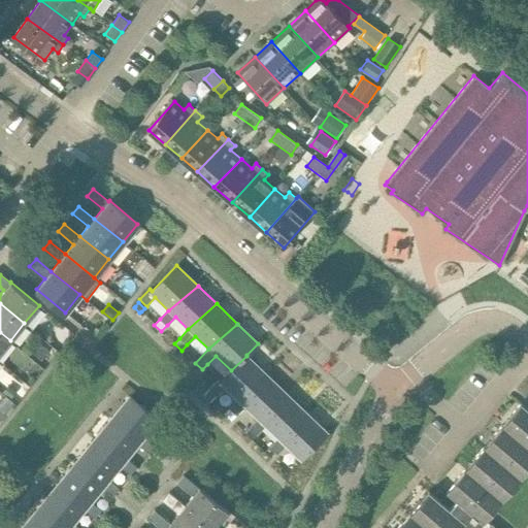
[(0,353),(10,340),(0,332),(0,353)]
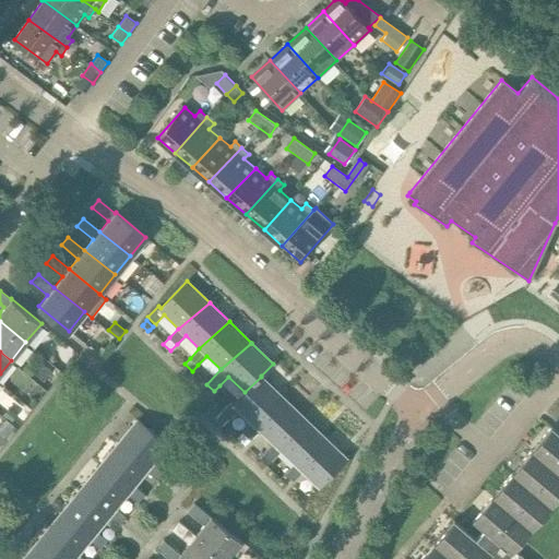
[(251,423),(283,397),(261,377),(245,392),(234,403),(232,401),(221,412),(215,417),(223,425),(237,409),(251,423)]
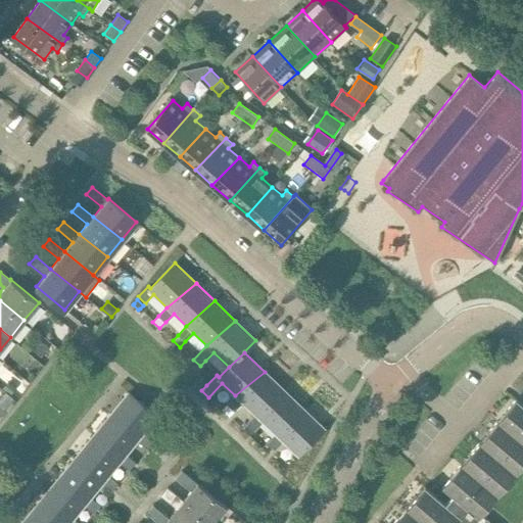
[(255,415),(284,390),(265,372),(235,395),(227,405),(222,411),(229,417),(234,412),(242,402),(255,415)]
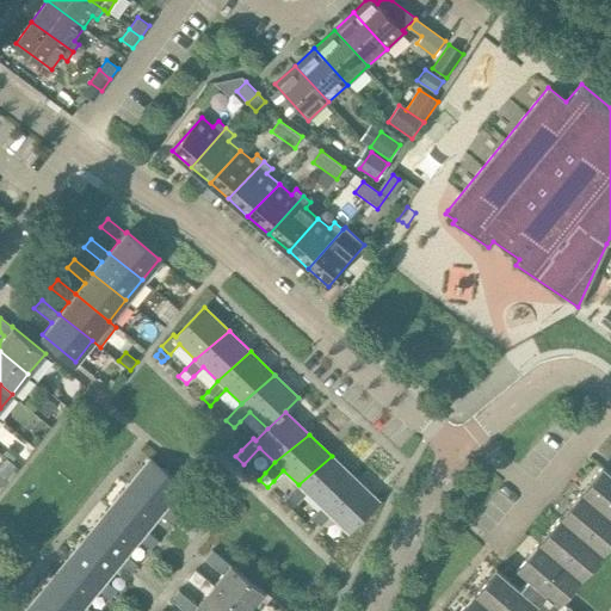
[(10,445),(2,454),(12,461),(19,452),(10,445)]
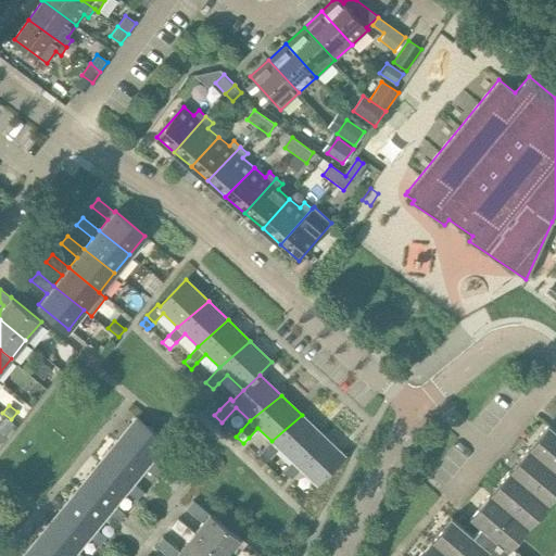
[(292,462),(324,436),(302,415),(272,441),(263,450),(270,457),(279,449),(292,462)]
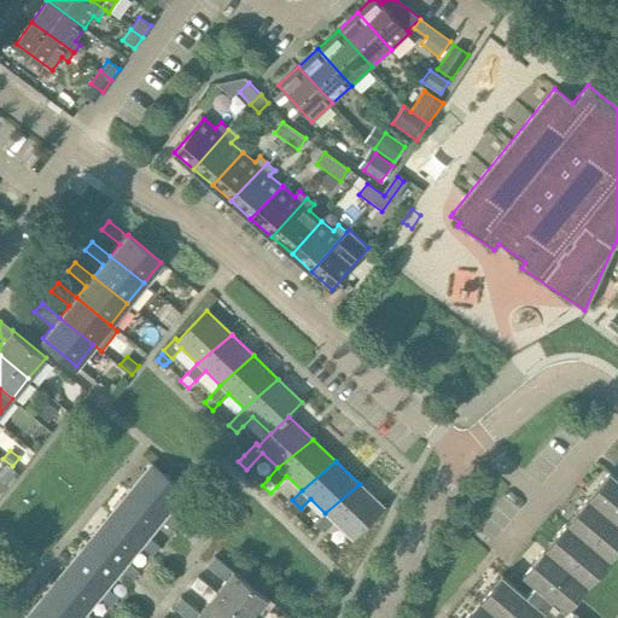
[(165,516),(162,520),(173,530),(181,520),(169,511),(185,491),(152,464),(129,490),(165,516)]
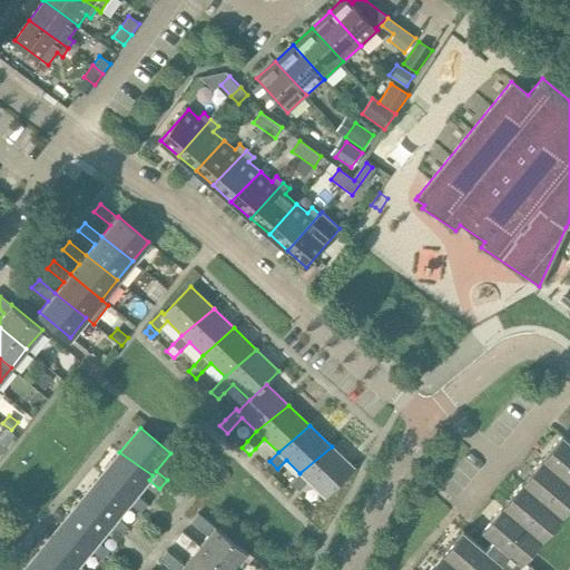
[(542,459),(569,481),(569,440),(562,434),(542,459)]
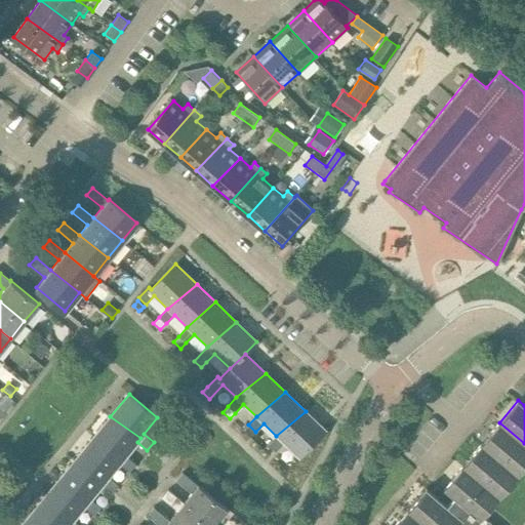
[(306,411),(276,436),(268,444),(275,451),(283,443),(298,457),(325,431),(306,411)]
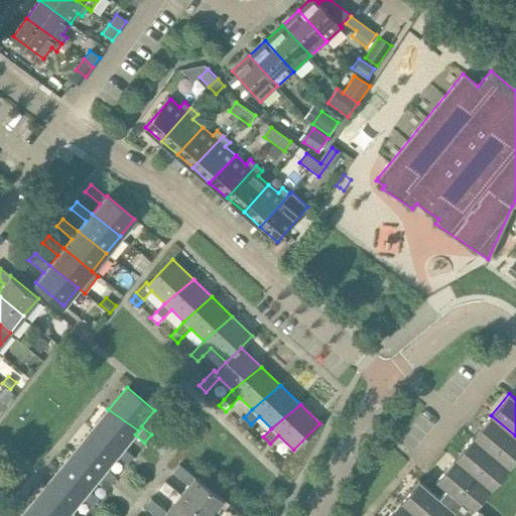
[(124,448),(135,434),(138,430),(108,409),(92,429),(121,452),(118,457),(127,464),(133,456),(124,448)]
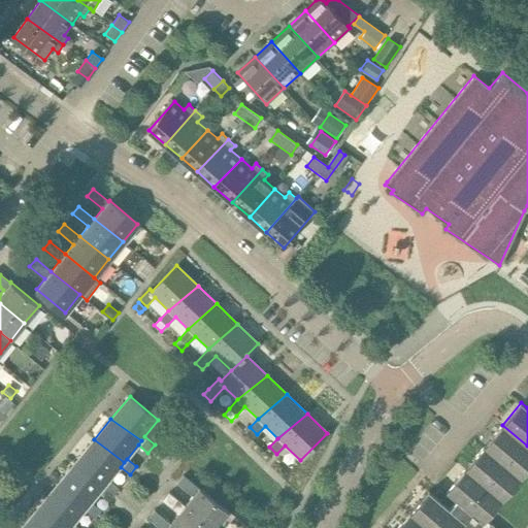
[(517,473),(527,459),(527,446),(502,425),(484,447),(517,473)]
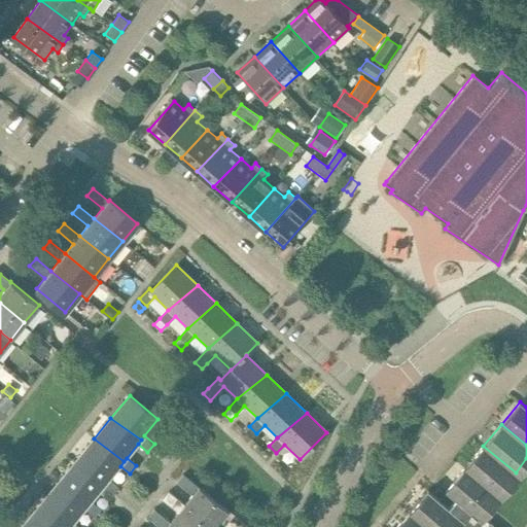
[(249,426),(244,431),(251,438),(256,433),(249,426)]
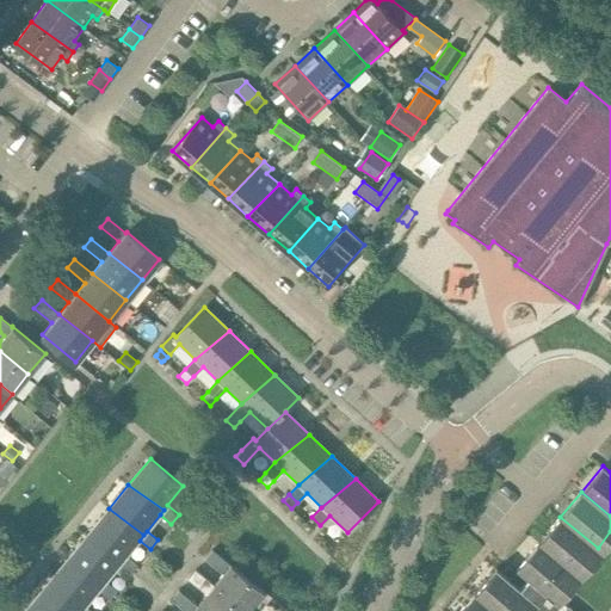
[(127,556),(140,541),(143,535),(109,508),(88,534),(123,561),(119,566),(130,574),(137,565),(127,556)]
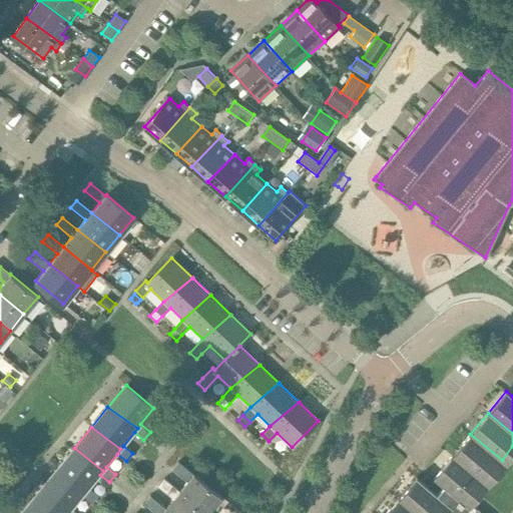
[(484,481),(502,460),(470,434),(452,456),(484,481)]
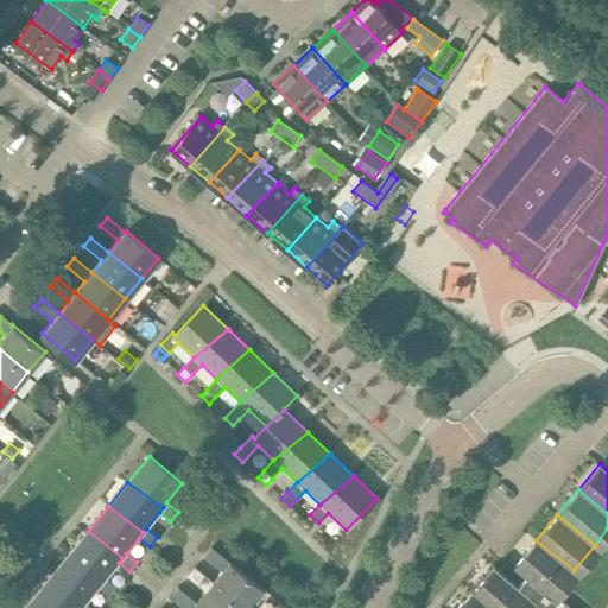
[(119,563),(122,558),(88,531),(68,556),(101,583),(99,588),(109,596),(116,587),(106,578),(119,563)]
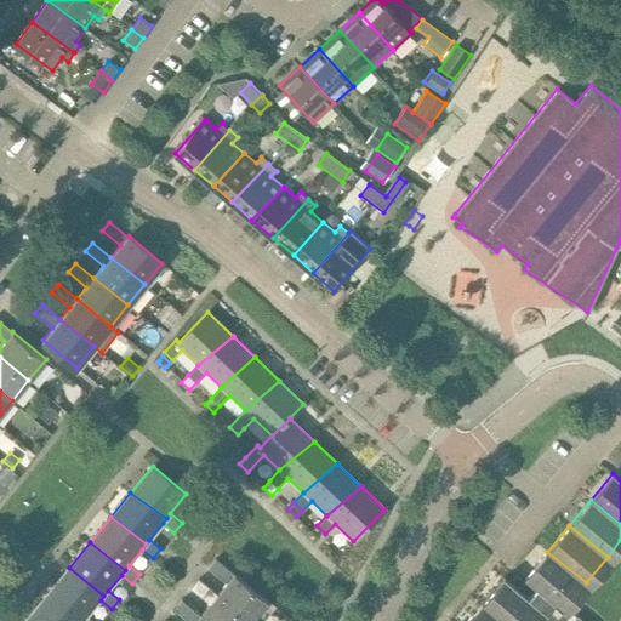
[(567,605),(586,582),(547,552),(525,577),(537,587),(563,608),(565,605),(567,605)]
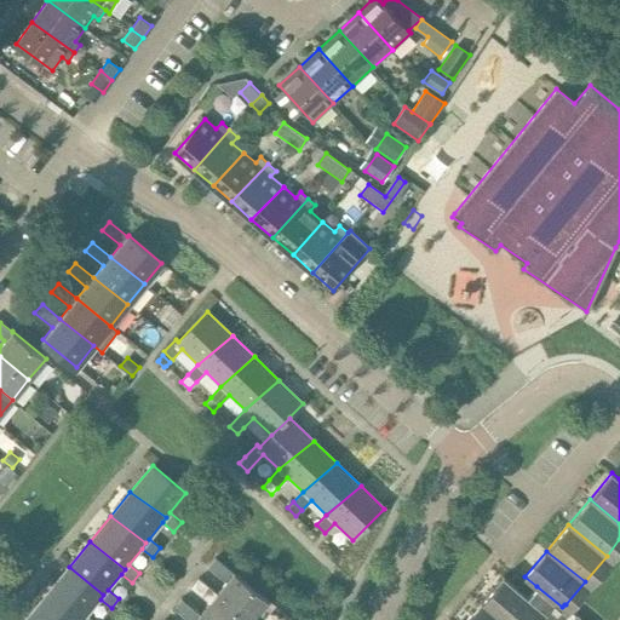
[(228,602),(250,619),(267,600),(234,572),(234,573),(214,558),(207,567),(225,581),(217,592),(228,602)]
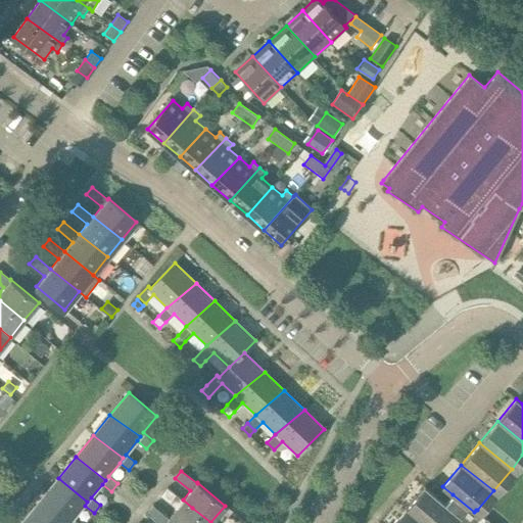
[(85,506),(87,502),(58,478),(41,500),(69,522),(78,522),(74,519),(85,506)]
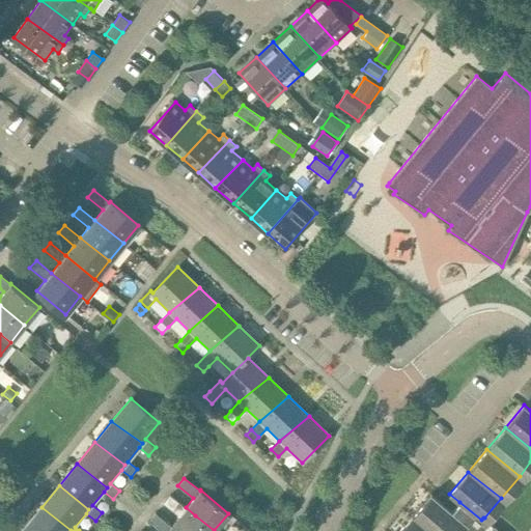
[(455,530),(463,522),(452,510),(451,510),(431,494),(413,515),(431,530),(455,530)]
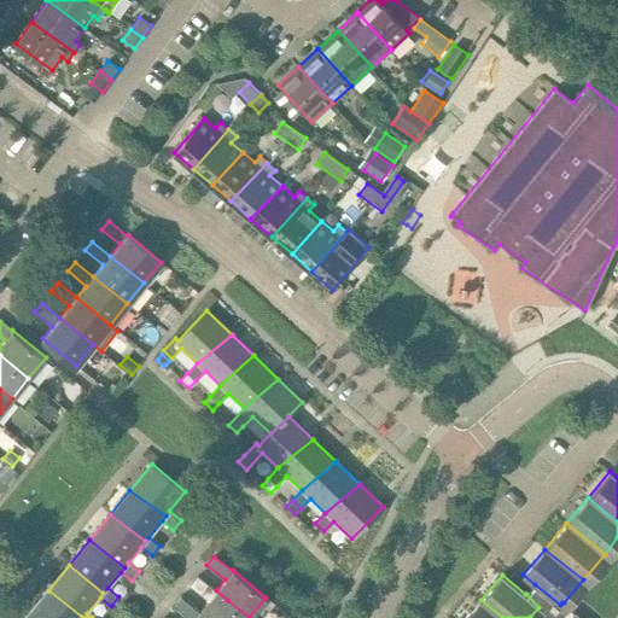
[(227,600),(216,590),(216,592),(198,576),(190,586),(208,600),(199,611),(207,617),(249,617),(227,600)]
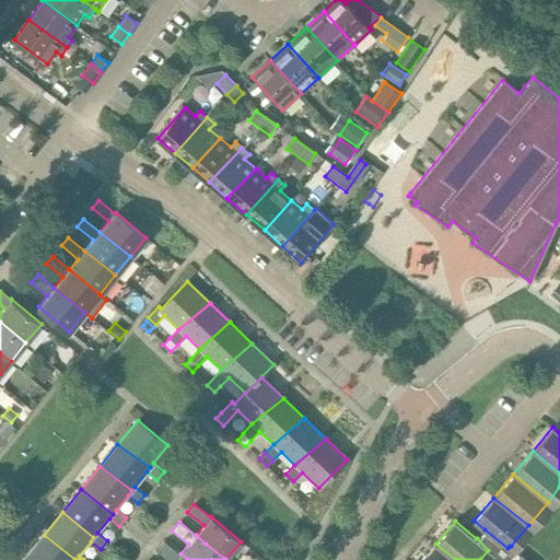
[(526,559),(511,546),(510,546),(508,548),(485,529),(477,538),(488,550),(499,559),(526,559)]
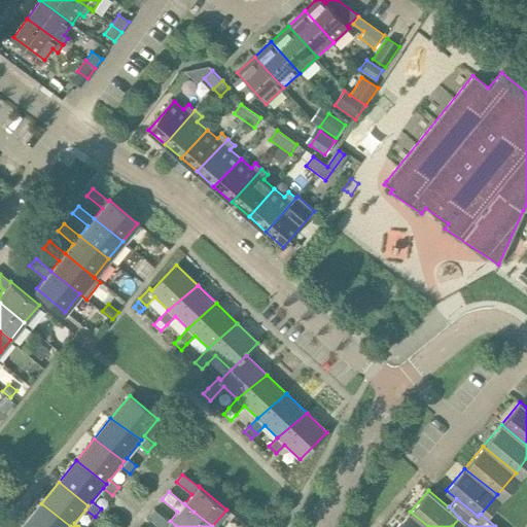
[(70,526),(41,503),(23,526),(25,526),(70,526)]
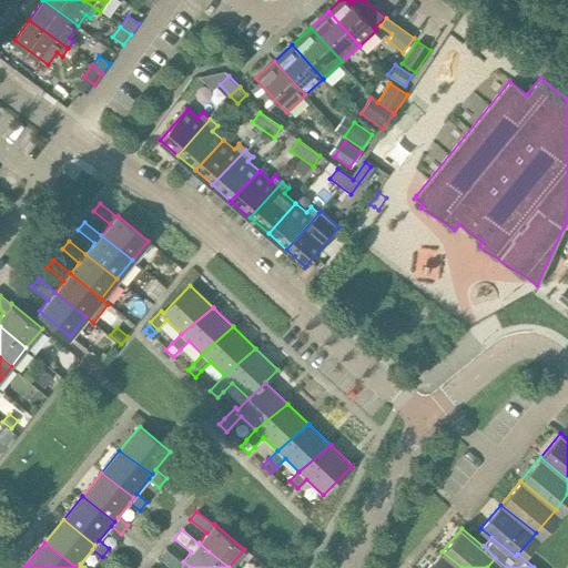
[(190,567),(183,561),(183,563),(166,548),(160,557),(172,567),(190,567)]
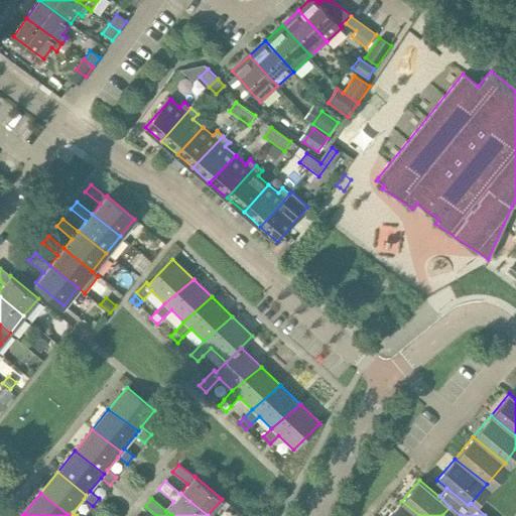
[(419,515),(401,501),(388,515),(419,515)]
